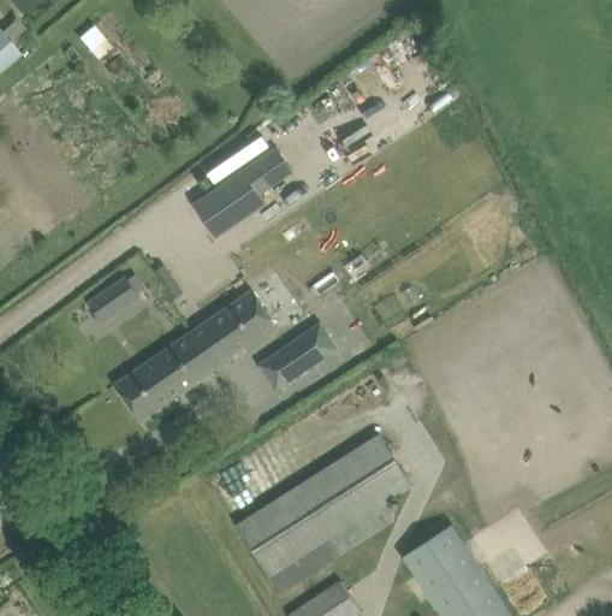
[(99,61),(116,48),(96,23),(79,35),(99,61)]
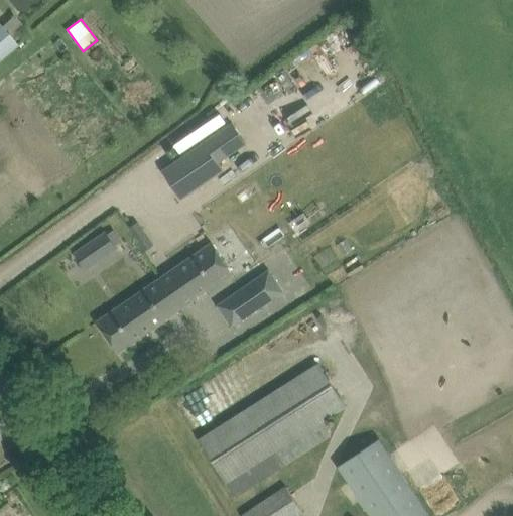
[(0,55),(13,42),(0,27),(0,55)]
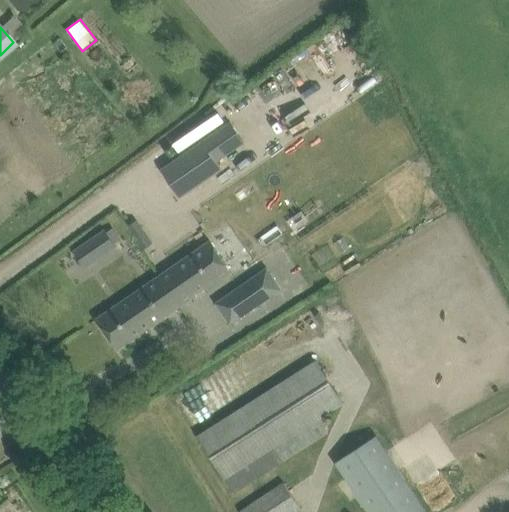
[(228,122),(159,170),(177,196),(204,178),(209,186),(198,193),(219,223),(262,193),(242,163),(223,176),(213,161),(241,142),(228,122)]
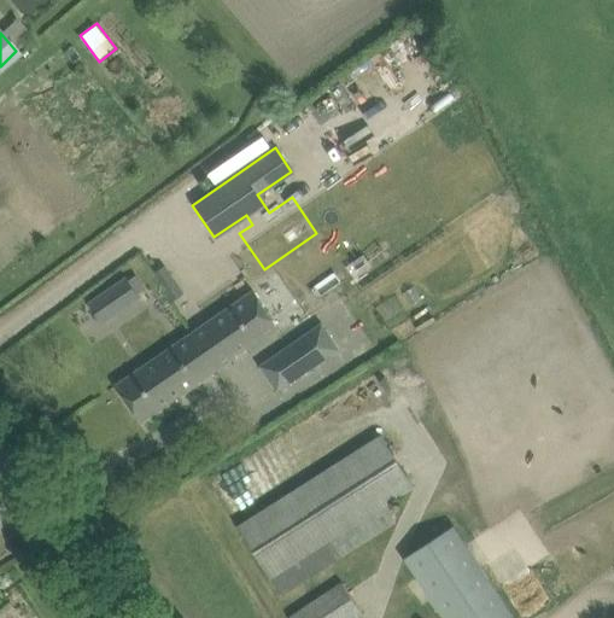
[(123,278),(87,303),(99,321),(135,296),(134,295),(124,280),(123,278)]
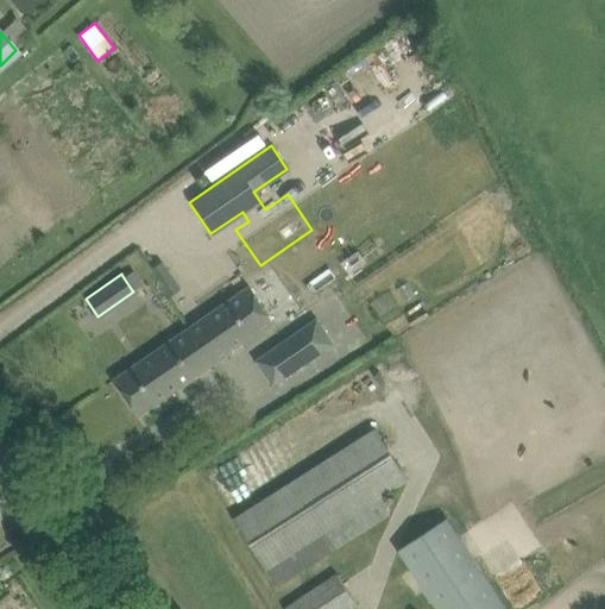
[(136,415),(156,402),(271,322),(246,286),(131,365),(111,378),(136,415)]
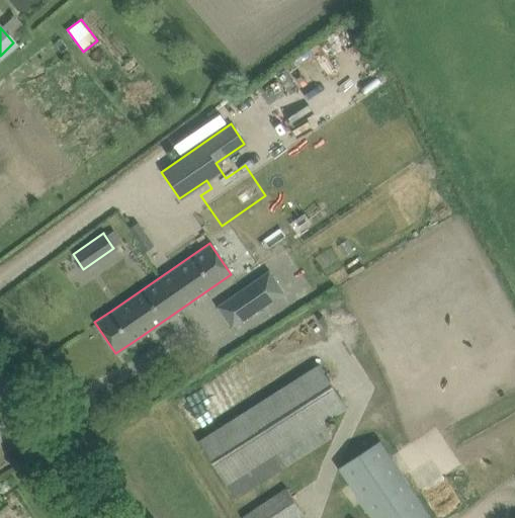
[(283,292),(268,269),(216,306),(231,328),(283,292)]
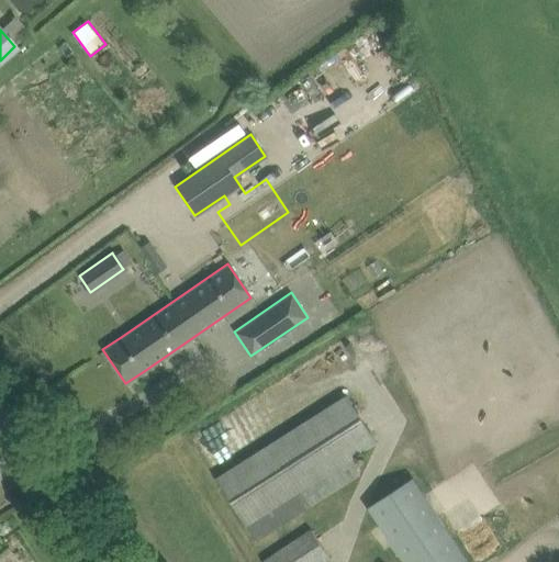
[(234,467),(215,479),(244,524),(348,457),(376,439),(346,394),(234,467)]
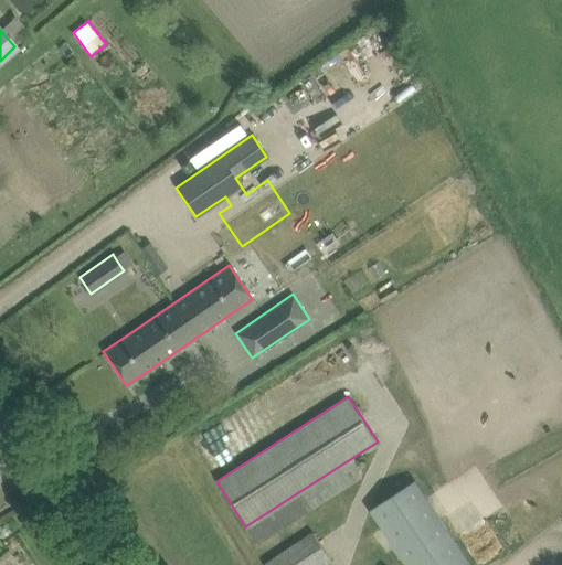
[(468,564),(413,481),(369,510),(404,564),(468,564)]
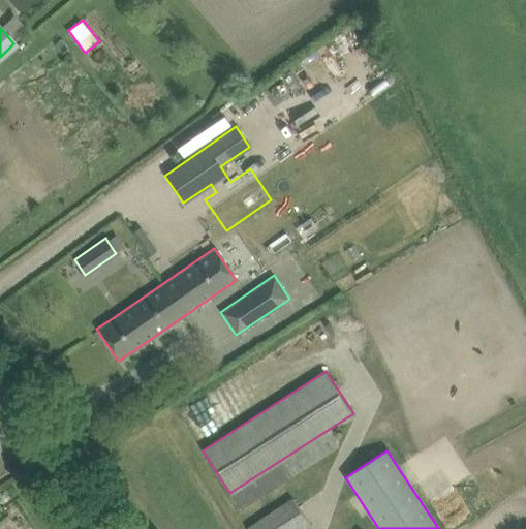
[(245,528),(300,528),(304,527),(287,501),(245,528)]
